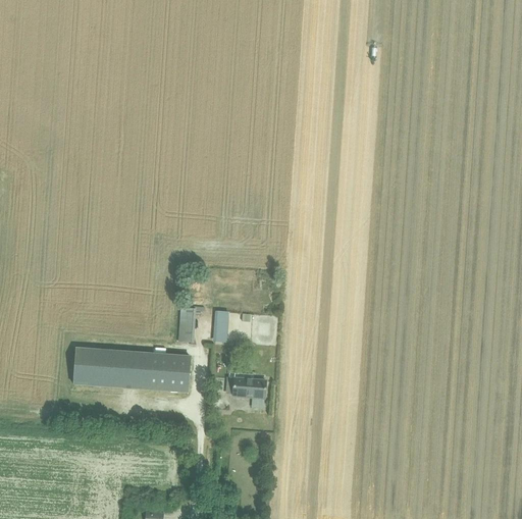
[(191,308),(176,307),(174,342),(190,343),(191,308)]
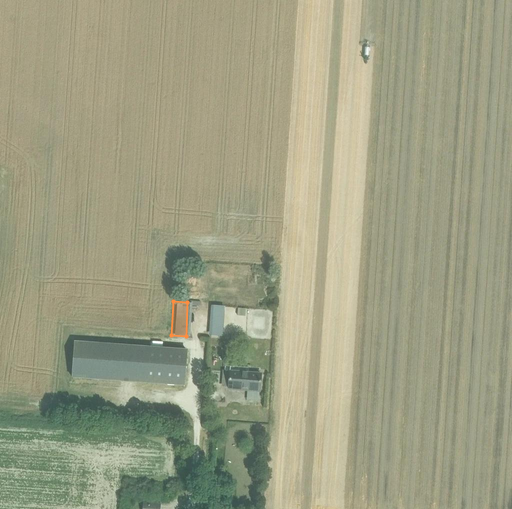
[(222,334),(225,304),(211,303),(209,333),(222,334)]
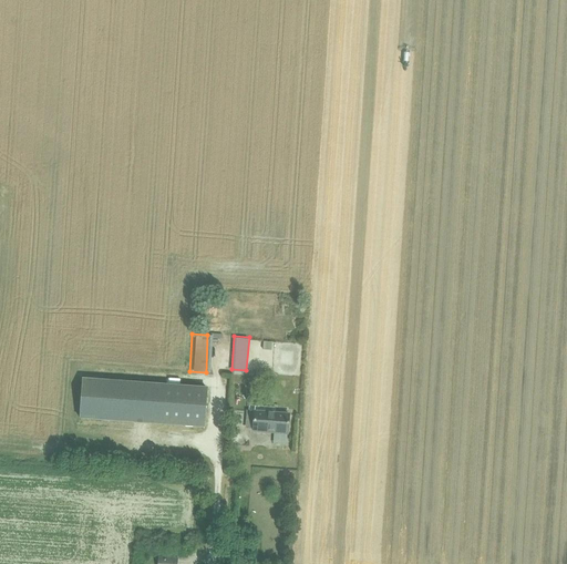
[(203,426),(206,386),(83,376),(80,417),(203,426)]
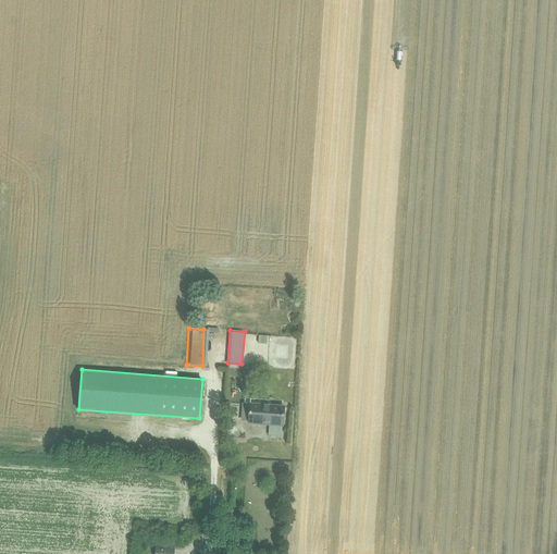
[(296,370),(287,369),(286,393),(294,394),(296,370)]
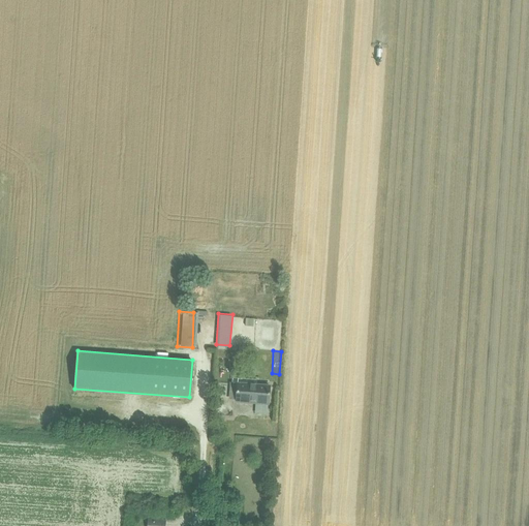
[(237,381),(236,398),(255,399),(255,401),(268,402),(270,384),(237,381)]
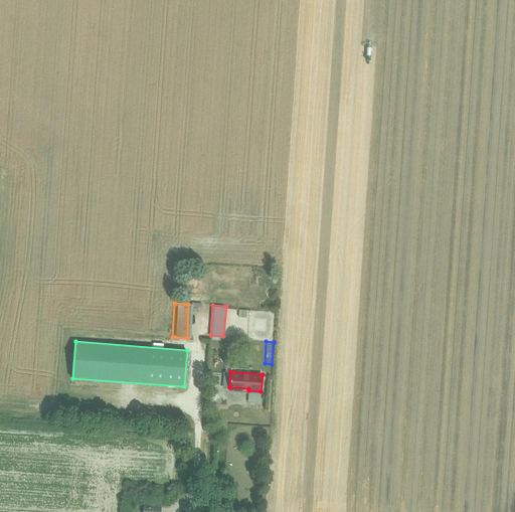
[(161,511),(162,504),(143,503),(142,511),(161,511)]
